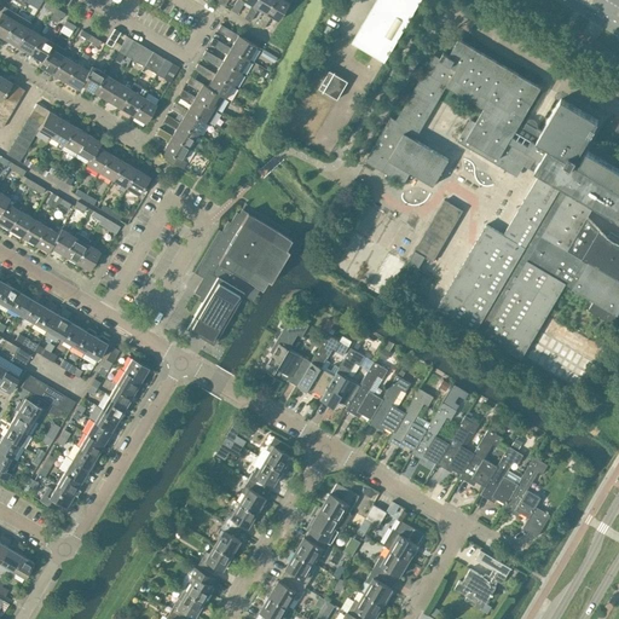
[(252,5),(254,0),(236,0),(231,10),(237,13),(244,1),(252,5)]
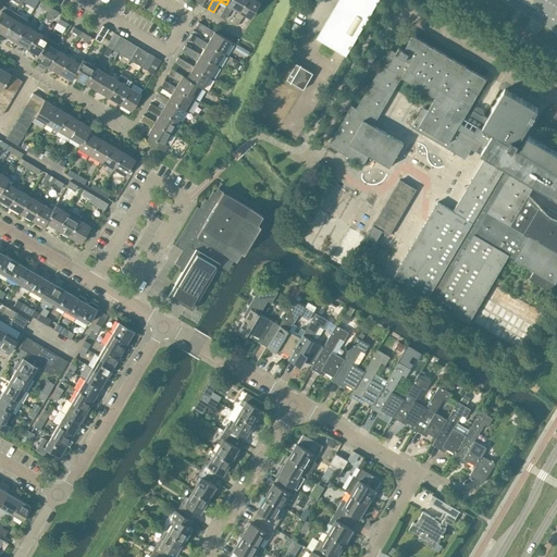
[(232,8),(237,11),(238,12),(244,0),(229,0),(226,4),(220,16),(225,20),(232,8)]
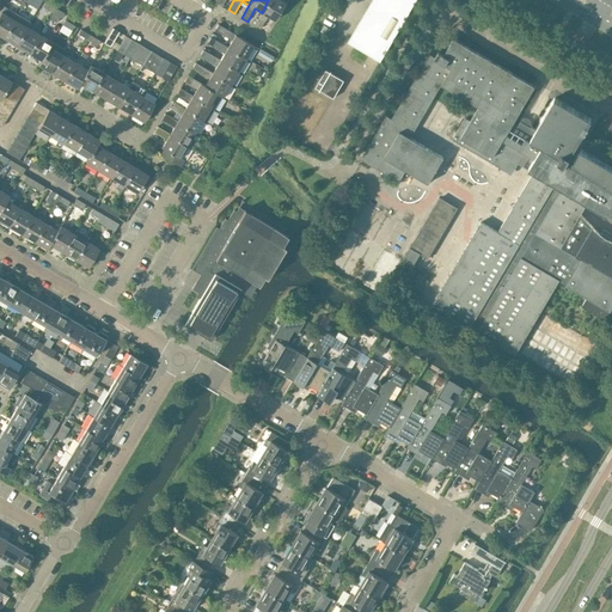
[(254,25),(259,29),(268,17),(275,20),(286,2),(281,0),(268,0),(262,13),(261,12),(254,25)]
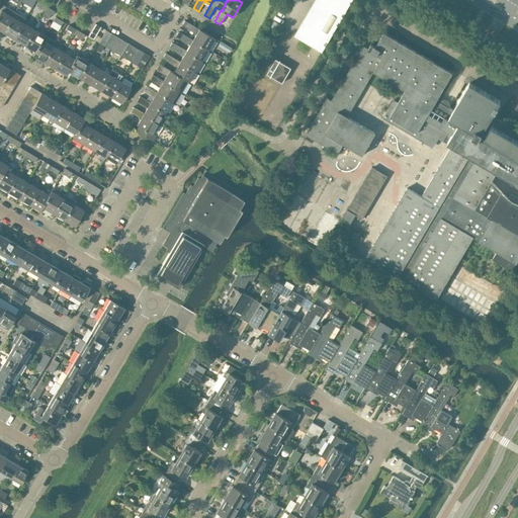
[(315,0),(294,34),(323,52),(352,0),(315,0)]
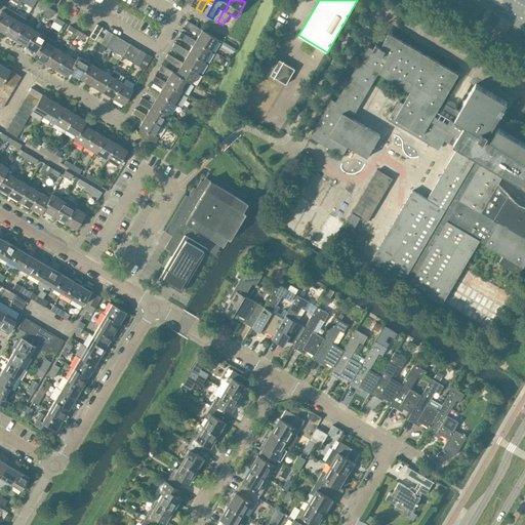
[(37,6),(45,10),(47,6),(39,2),(37,6)]
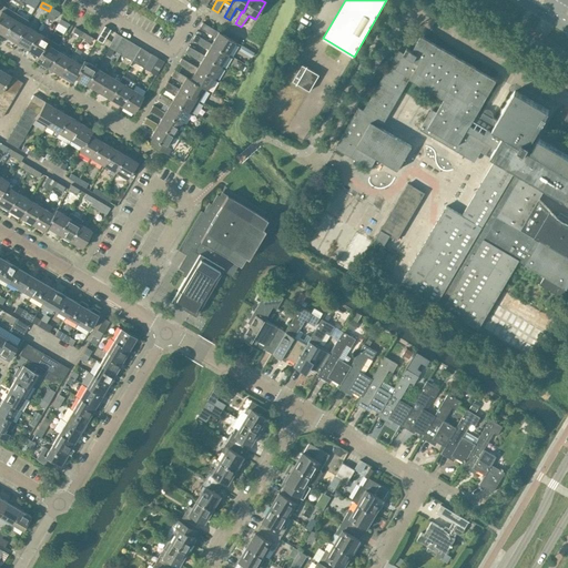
[(49,11),(58,17),(60,12),(51,7),(49,11)]
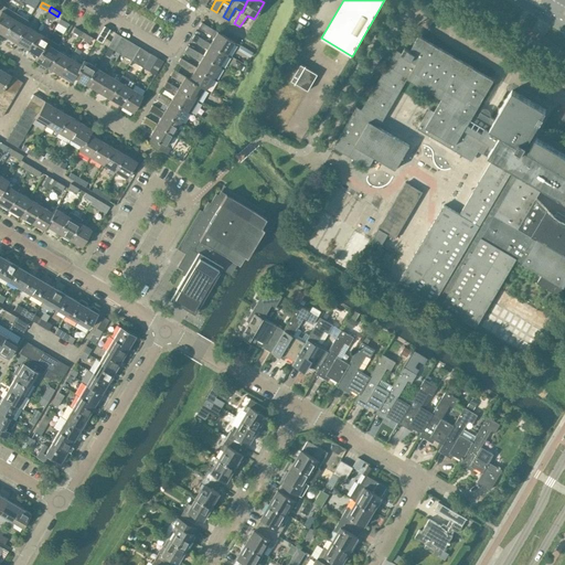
[(0,11),(0,32),(3,34),(13,18),(1,10),(0,11)]
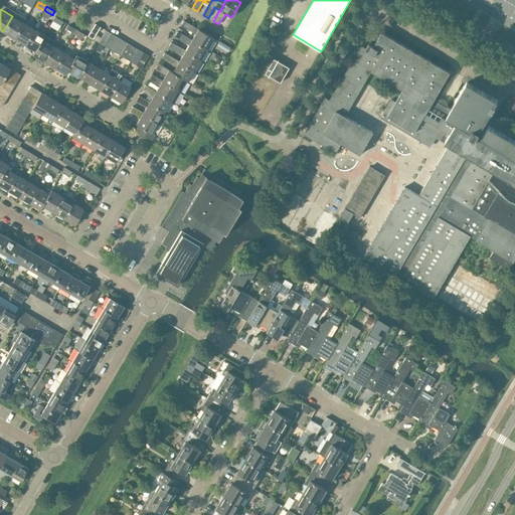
[(3,31),(13,38),(22,22),(12,16),(3,31)]
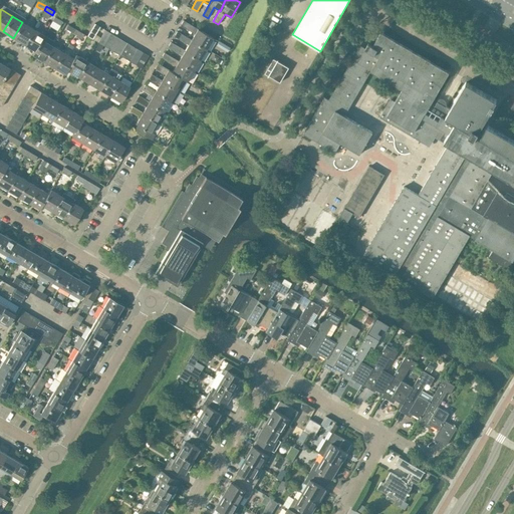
[(52,20),(60,25),(62,21),(54,17),(52,20)]
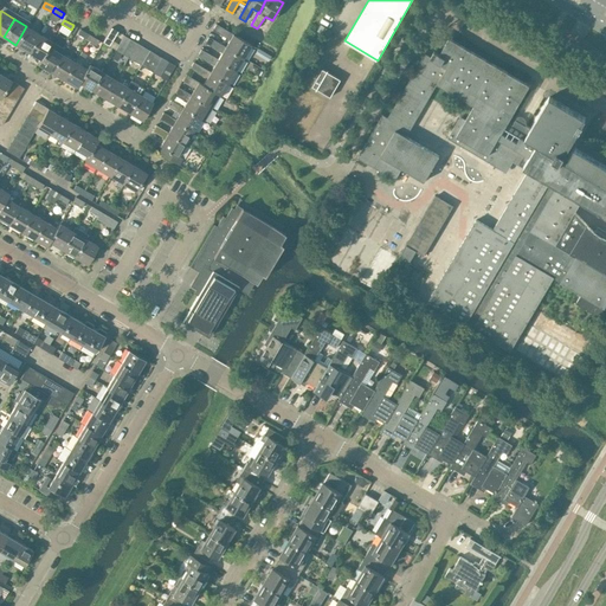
[(225,46),(244,58),(251,45),(216,24),(212,30),(230,40),(225,46)]
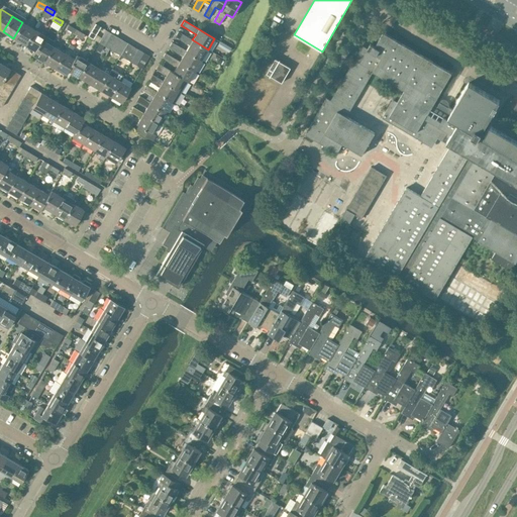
[(13,38),(24,44),(33,29),(22,22),(13,38)]
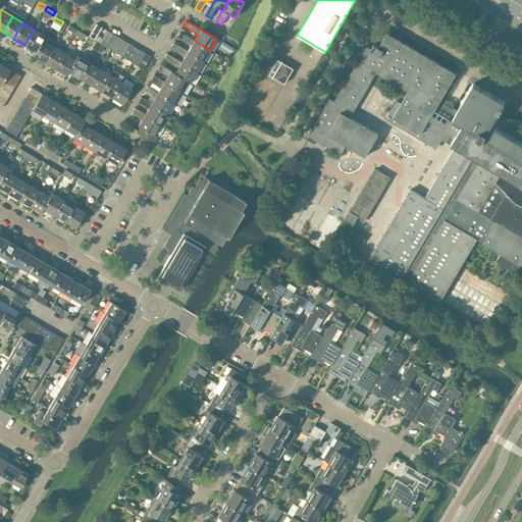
[(89,36),(94,40),(101,27),(96,23),(89,36)]
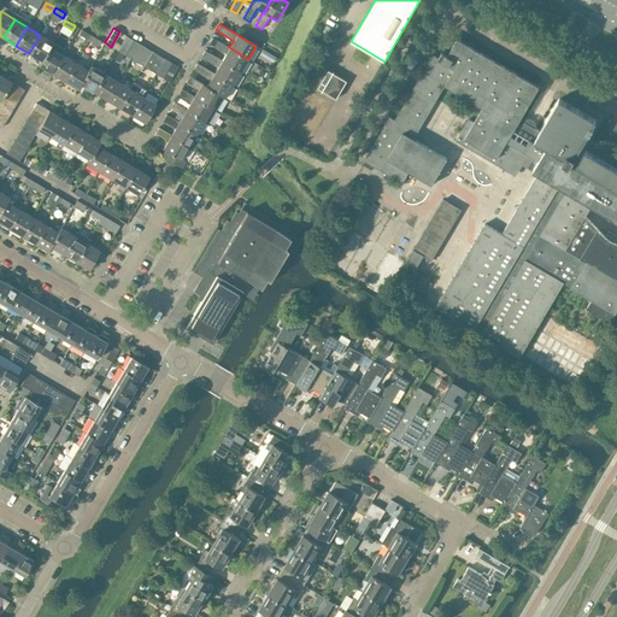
[(80,35),(88,40),(92,35),(82,30),(80,35)]
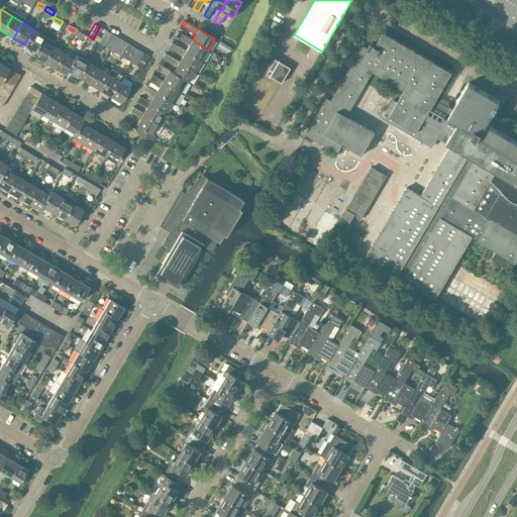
[(24,44),(34,50),(35,50),(41,39),(42,39),(44,35),(33,29),(24,44)]
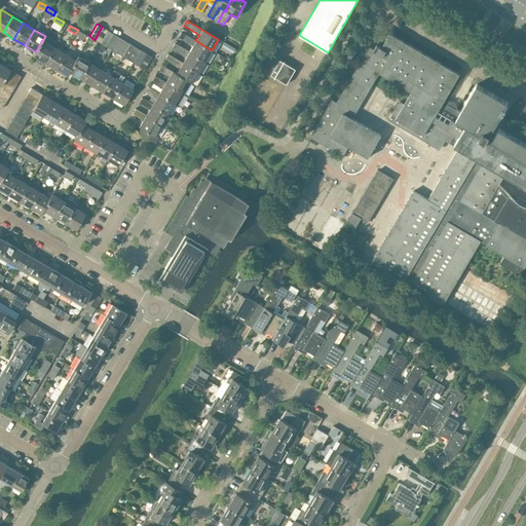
[(75,34),(83,39),(86,35),(78,30),(75,34)]
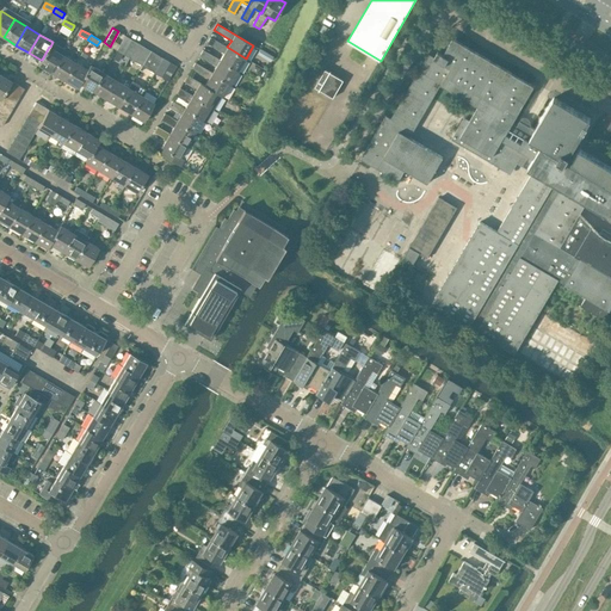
[(116,50),(123,54),(131,39),(125,36),(116,50)]
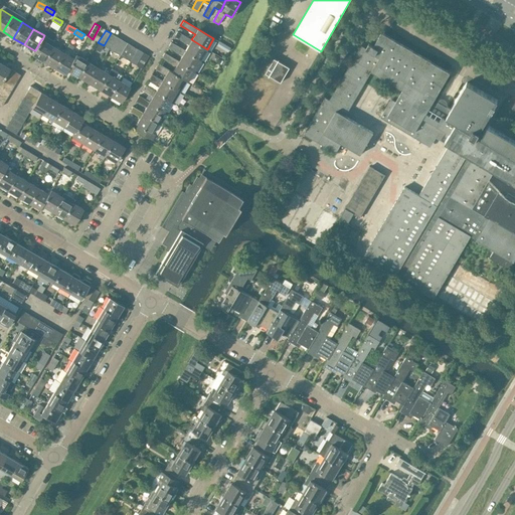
[(185,50),(200,59),(207,49),(191,39),(177,31),(174,36),(188,44),(185,50)]
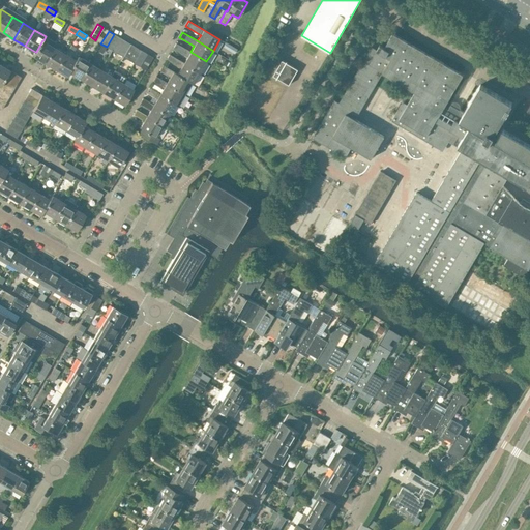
[(374,264),(446,306),(484,242),(508,257),(504,265),(524,276),(528,268),(529,269),(529,266),(529,209),(520,203),(503,185),(509,175),(529,187),(529,145),(503,128),(495,142),(492,140),(494,136),(512,104),(480,85),(464,113),(451,105),(448,109),(444,107),(463,75),(393,33),(384,48),(380,45),(377,50),(373,47),(340,102),(334,100),(313,138),(346,157),(352,147),(372,158),(384,136),(356,119),(383,72),(415,92),(408,105),(403,101),(391,120),(434,145),(439,136),(458,147),(459,146),(463,148),(432,201),(416,192),(374,264)]
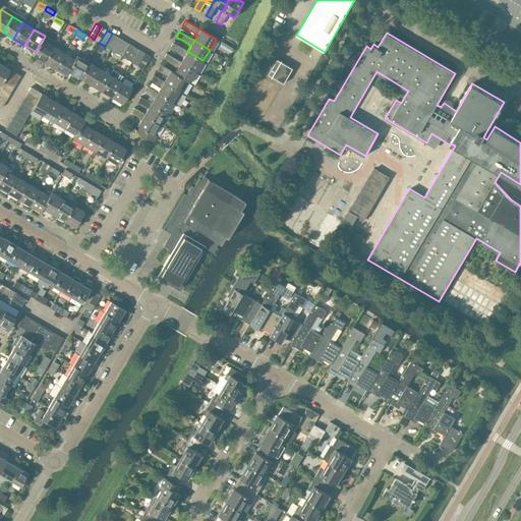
[(105,46),(110,49),(117,37),(112,34),(105,46)]
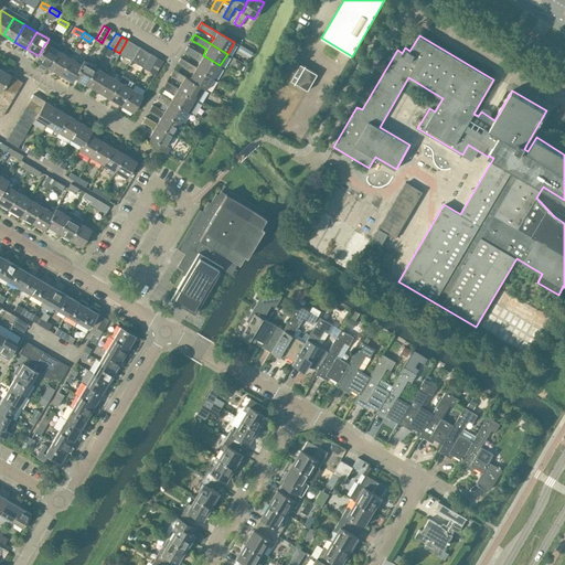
[(35,60),(48,67),(57,50),(60,45),(49,39),(46,43),(45,43),(39,55),(38,55),(35,60)]
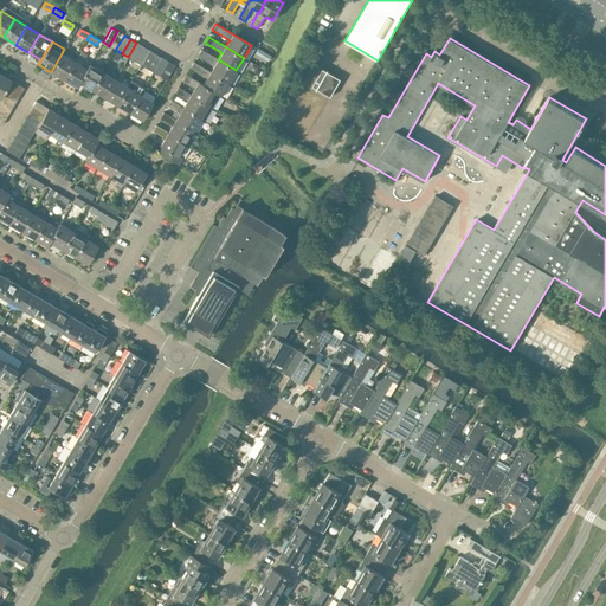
[(128,57),(134,60),(143,46),(136,43),(128,57)]
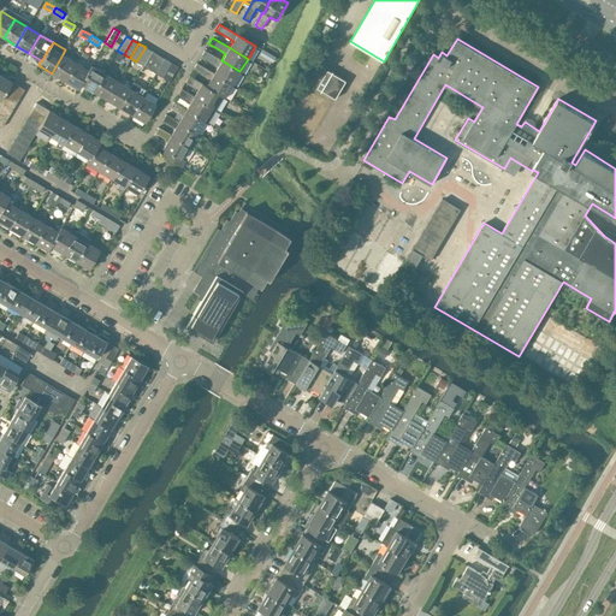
[(136,61),(143,66),(152,51),(146,47),(136,61)]
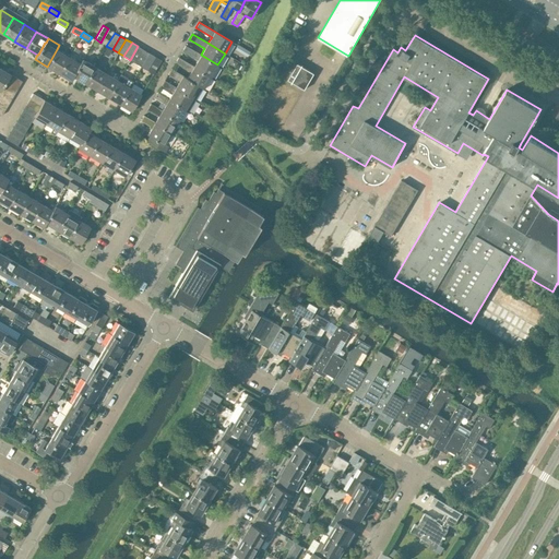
[(193,67),(211,76),(217,64),(201,55),(186,45),(181,51),(198,60),(194,67),(193,67)]
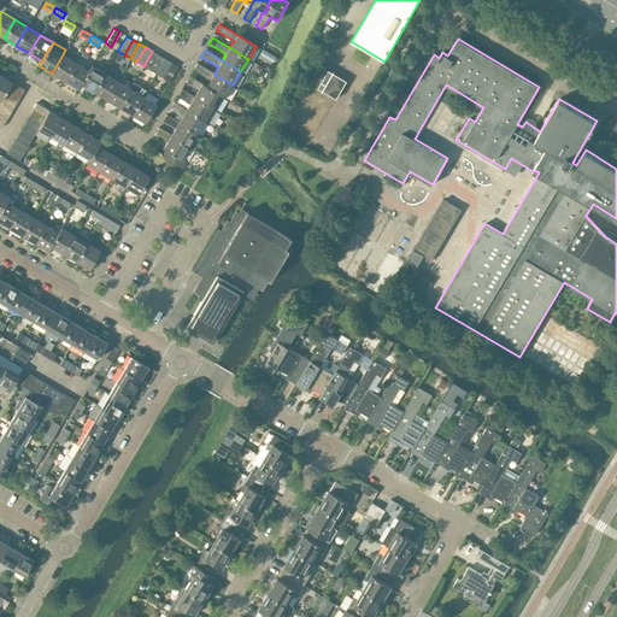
[(144,66),(150,70),(158,54),(152,51),(144,66)]
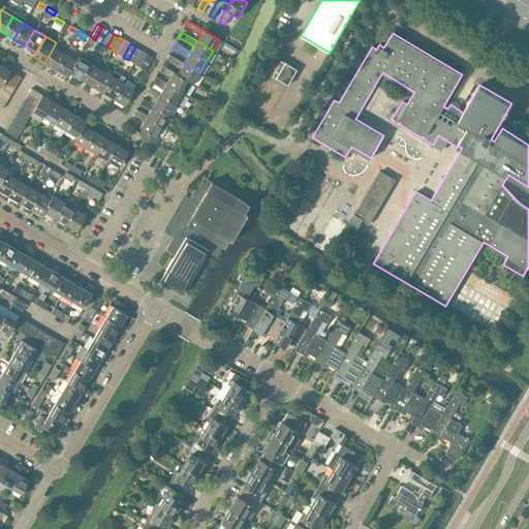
[(44,63),(56,69),(65,54),(54,47),(44,63)]
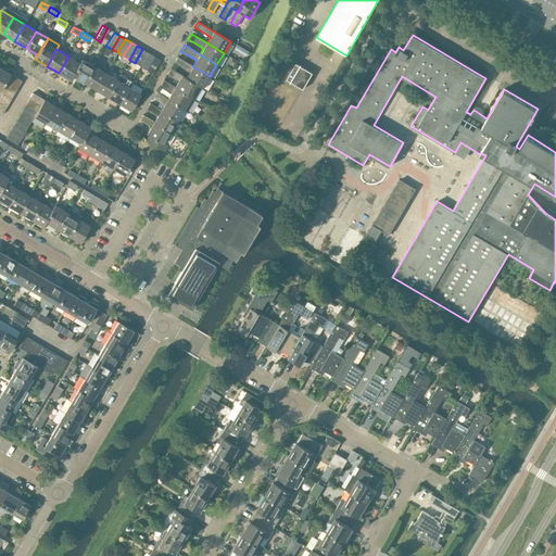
[(135,63),(140,66),(149,53),(142,49),(135,63)]
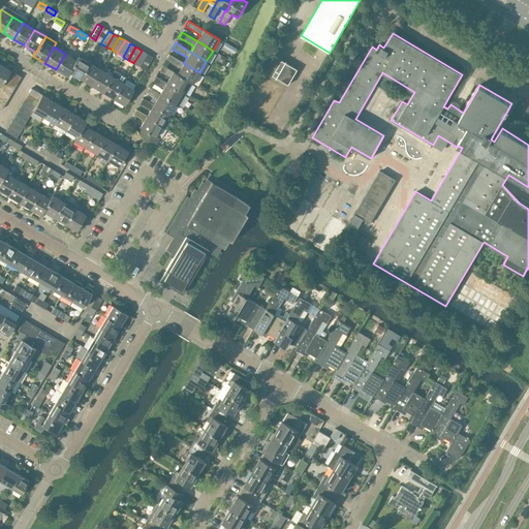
[(133,63),(139,66),(147,54),(142,51),(133,63)]
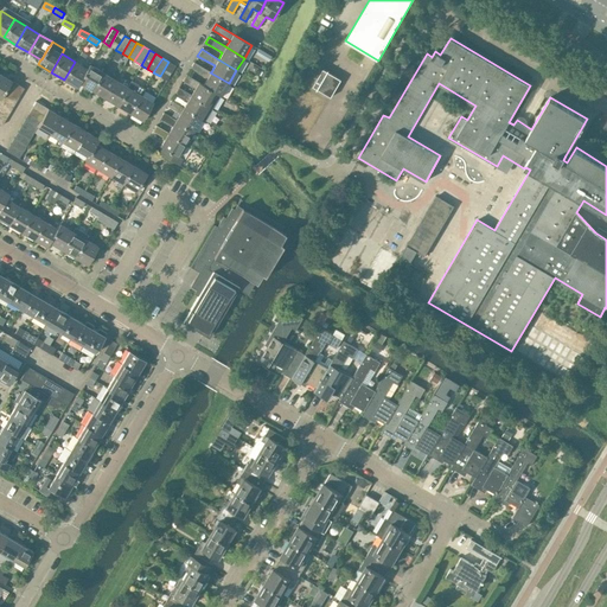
[(76,88),(80,83),(87,69),(75,62),(64,80),(76,88)]
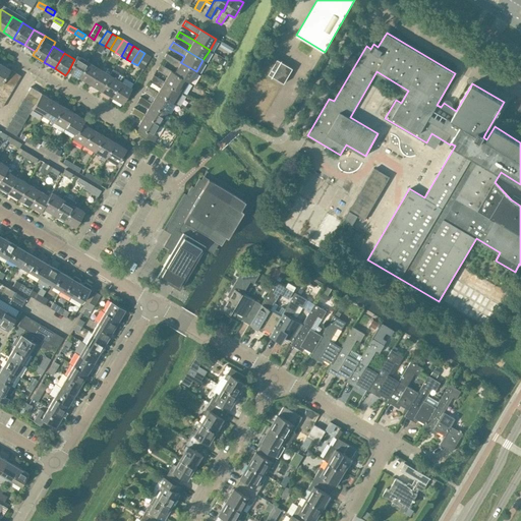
[(137,65),(142,68),(151,56),(145,53),(137,65)]
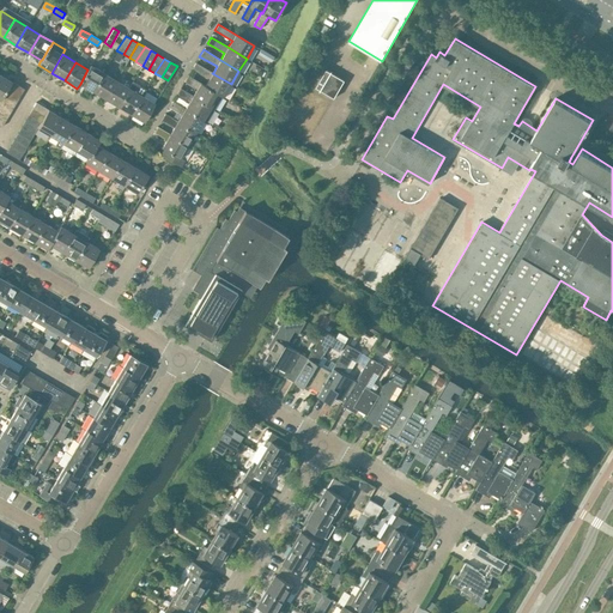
[(218,93),(223,96),(223,97),(231,84),(212,73),(213,73),(195,62),(192,68),(208,79),(205,85),(219,93),(218,93)]
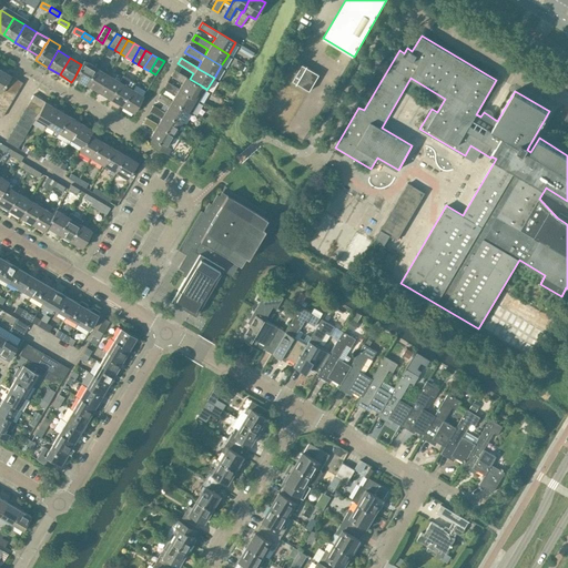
[(74,78),(85,84),(95,67),(83,60),(81,64),(74,78)]
